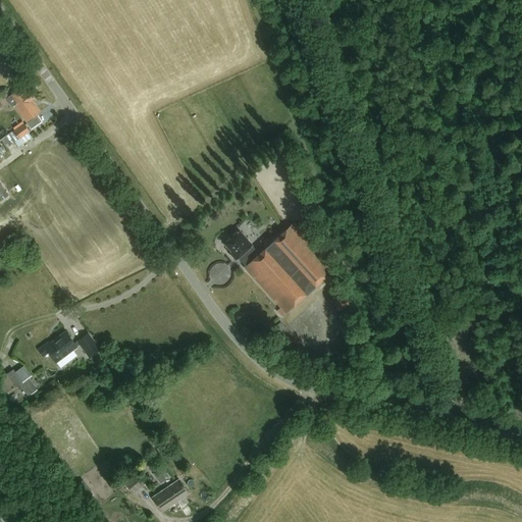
[(21,91),(19,88),(10,95),(6,98),(12,106),(14,105),(32,128),(42,121),(38,114),(41,112),(32,99),(34,98),(30,92),(28,93),(24,89),(21,91)]
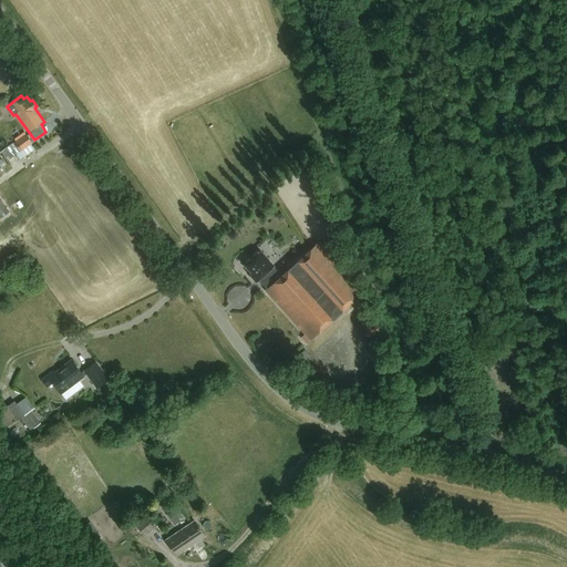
[(28,134),(2,152),(8,161),(17,154),(21,160),(32,151),(29,146),(33,143),(28,134)]
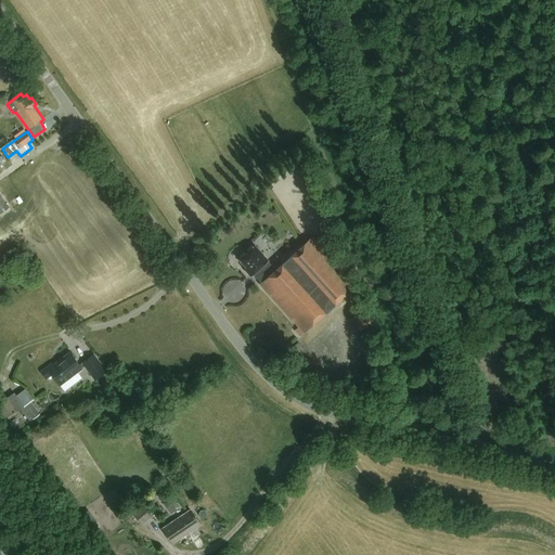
[(10,207),(0,194),(0,214),(0,215),(10,207)]
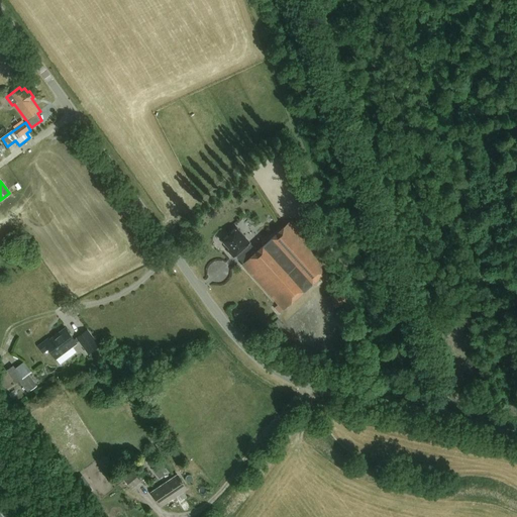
[(278,313),(331,266),(290,219),(255,249),(235,227),(221,240),(229,249),(227,250),(232,257),(234,255),(241,264),(240,265),(277,306),(274,308),(278,313)]
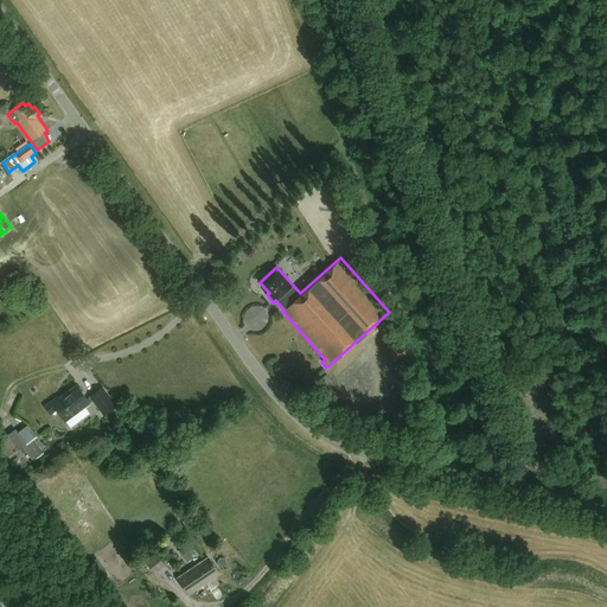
[(401,344),(388,349),(393,362),(406,357),(401,344)]
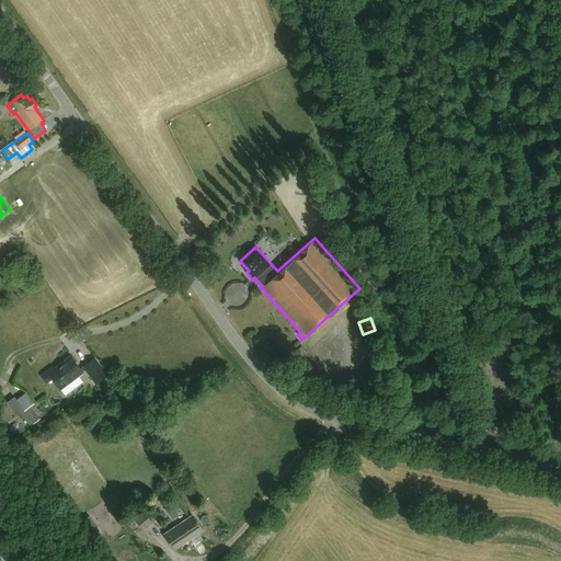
[(52,368),(42,377),(47,384),(52,379),(60,390),(83,373),(70,356),(54,369),(52,368)]
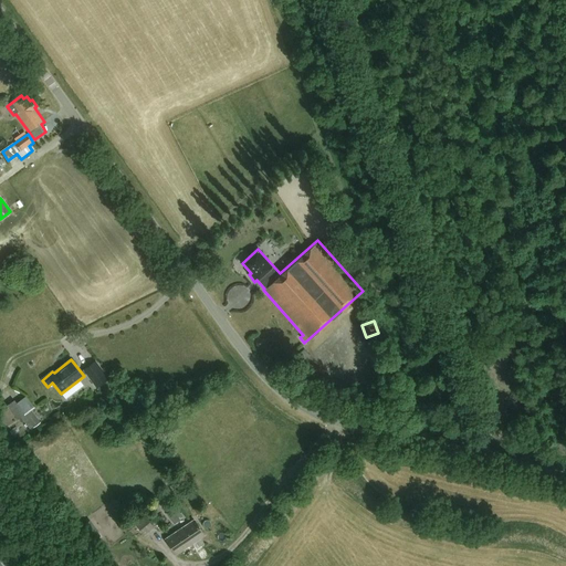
[(108,379),(95,362),(83,371),(96,389),(108,379)]
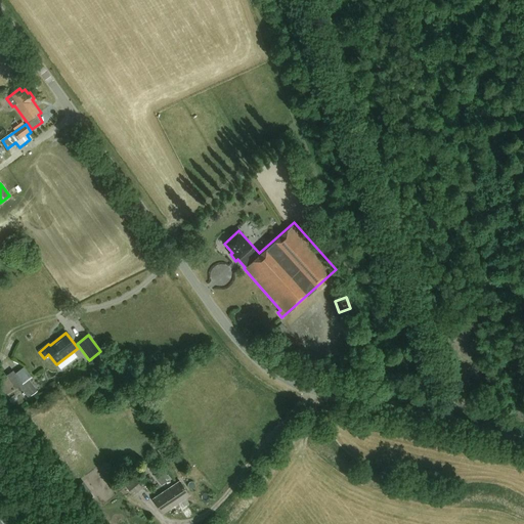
[(32,377),(25,367),(14,375),(22,385),(32,377)]
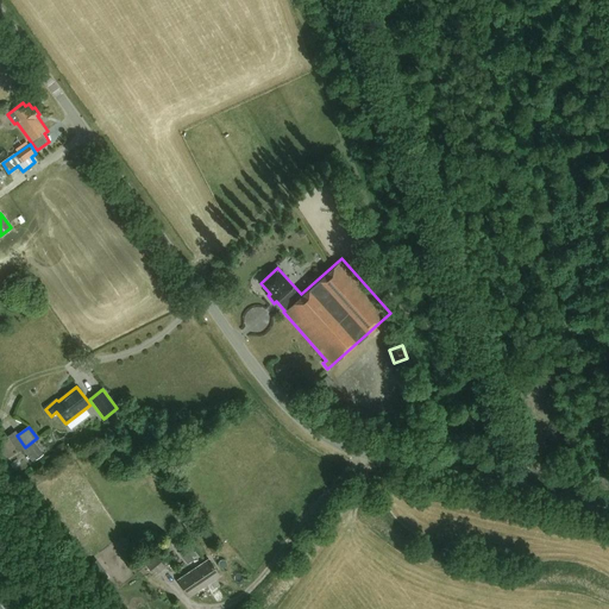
[(33,443),(20,452),(25,458),(27,457),(29,458),(26,460),(30,465),(43,456),(33,443)]
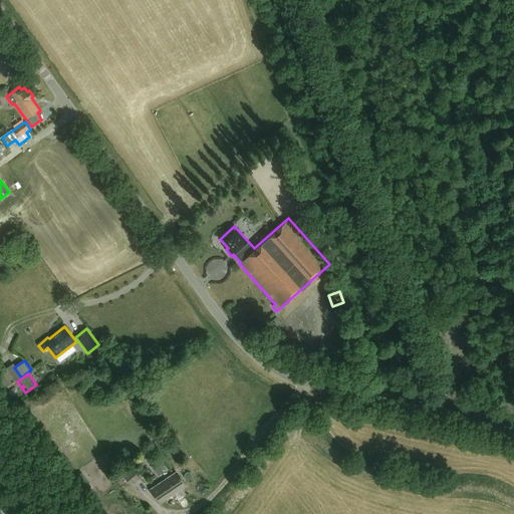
[(156,463),(151,467),(159,477),(164,473),(156,463)]
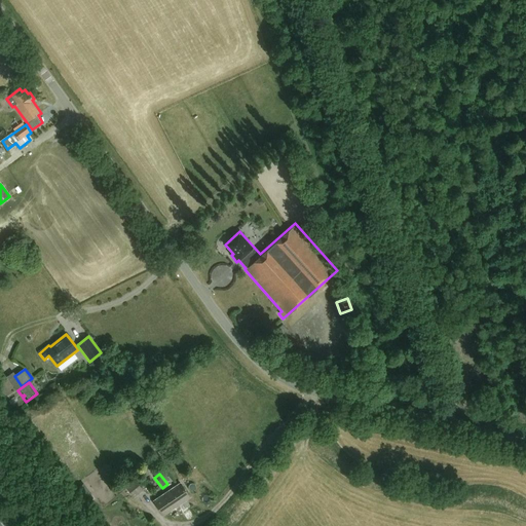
[(125,488),(134,498),(144,490),(136,481),(125,488)]
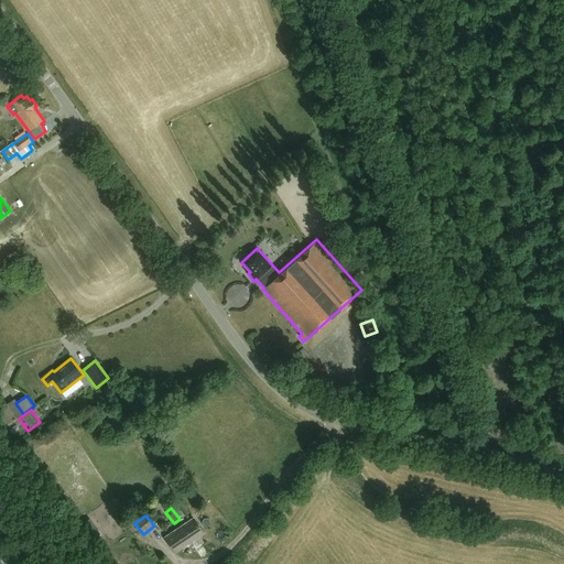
[(192,542),(196,548),(203,542),(199,537),(204,533),(194,518),(165,538),(175,553),(192,542)]
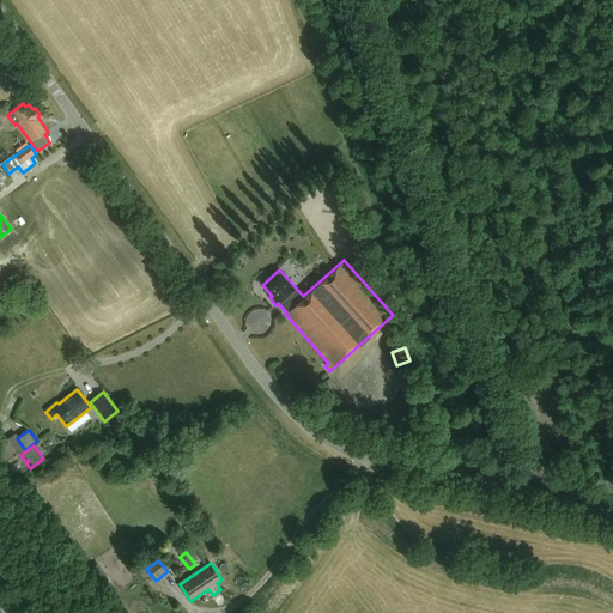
[(90,570),(98,582),(99,581),(103,586),(108,582),(104,577),(107,576),(98,564),(90,570)]
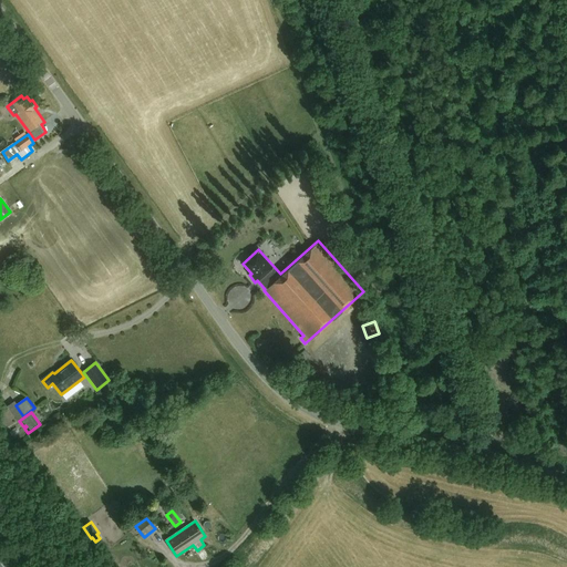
All buildings are outlined.
